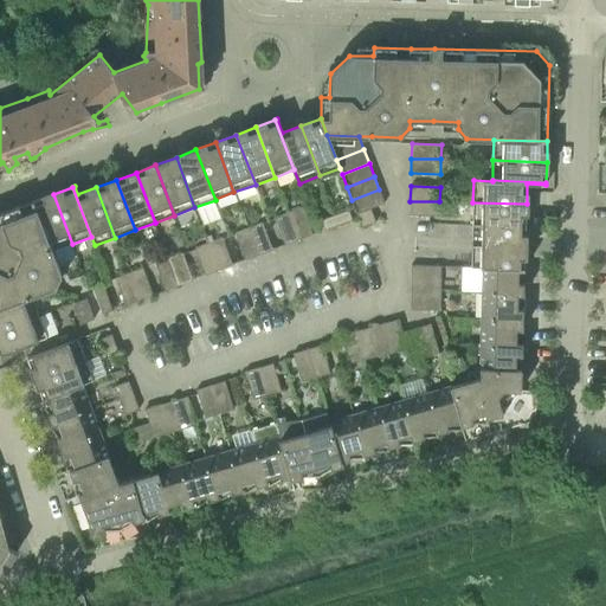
[(371,208),(385,204),(379,189),(352,200),(358,214),(371,208)]
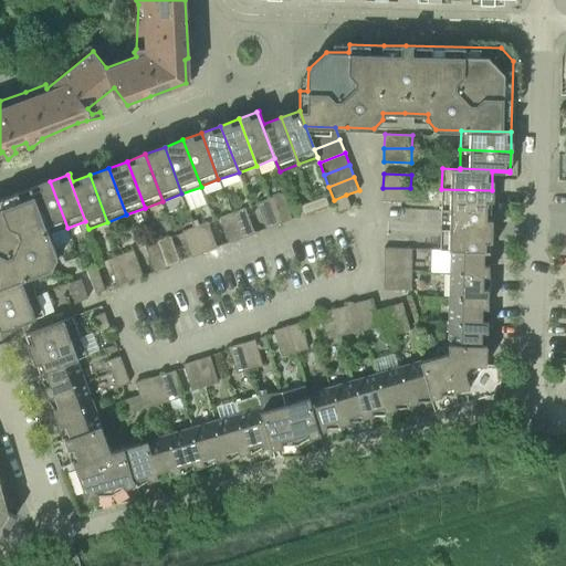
[(49,234),(67,228),(50,181),(31,188),(49,234)]
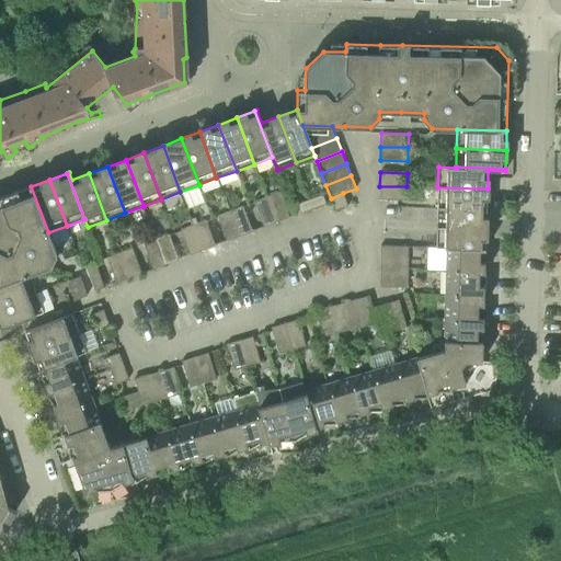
[(57,255),(48,232),(31,186),(0,197),(0,202),(1,206),(0,206),(0,286),(29,275),(30,275),(53,266),(57,255)]
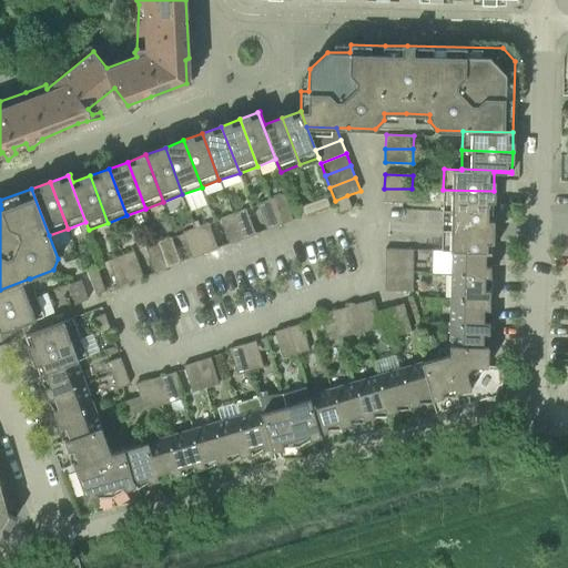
[(384,202),(412,203),(412,189),(384,189),(384,202)]
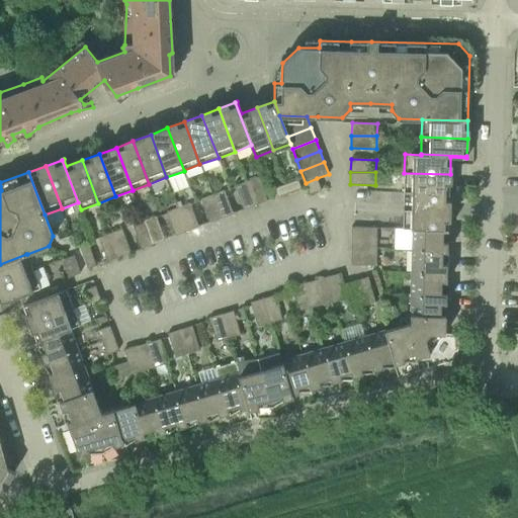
[(404,191),(449,192),(450,174),(404,173),(404,191)]
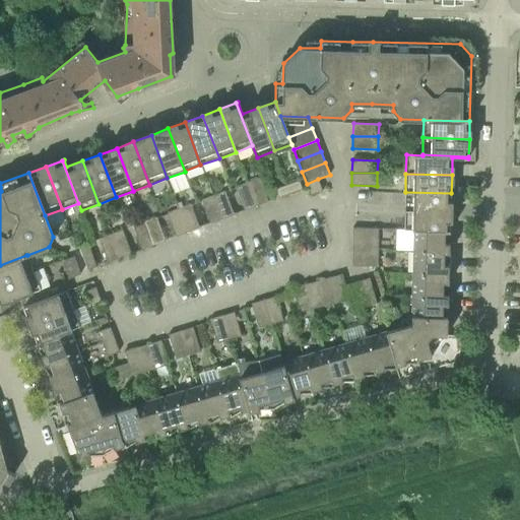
[(256,206),(268,201),(259,178),(248,182),(256,206)]
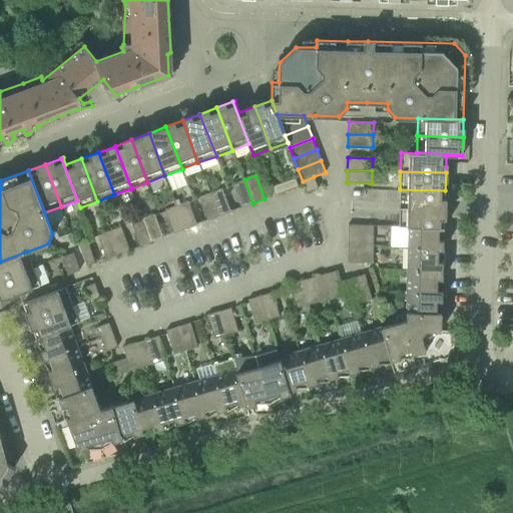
[(307,192),(318,187),(314,176),(303,181),(307,192)]
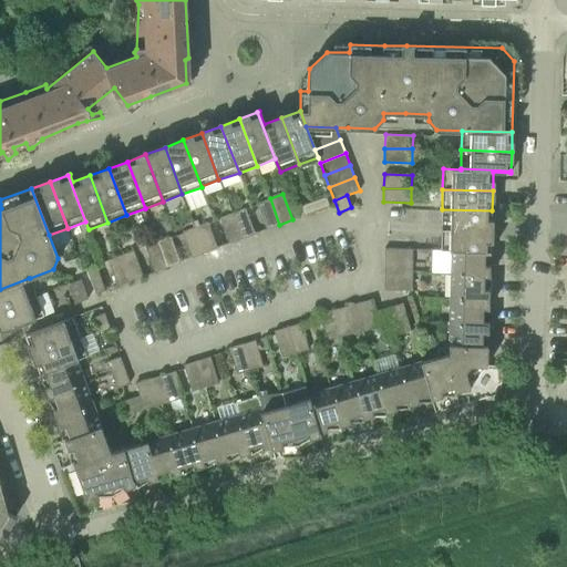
[(317,210),(330,206),(326,196),(313,202),(317,210)]
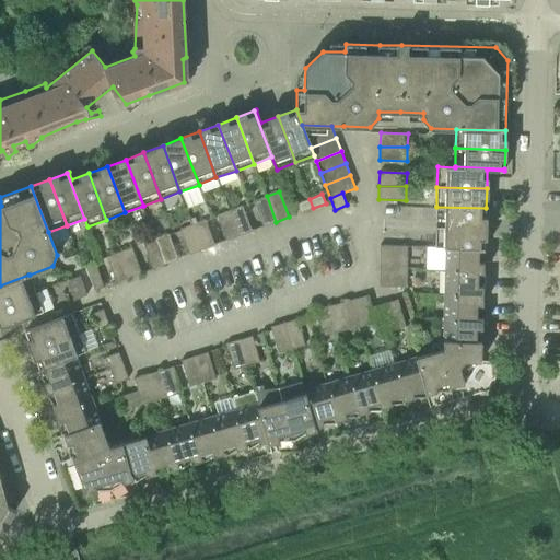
[(264,226),(276,222),(267,196),(254,201),(264,226)]
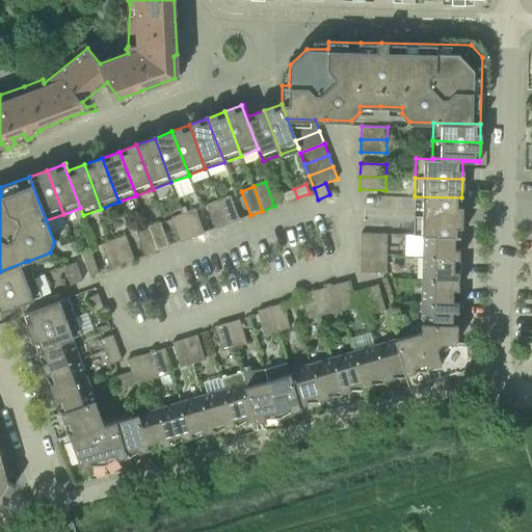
[(285,202),(297,197),(294,189),(283,193),(285,202)]
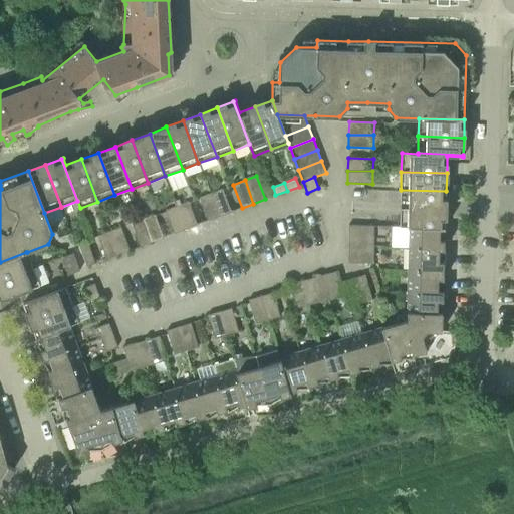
[(220,217),(231,212),(222,189),(211,193),(220,217)]
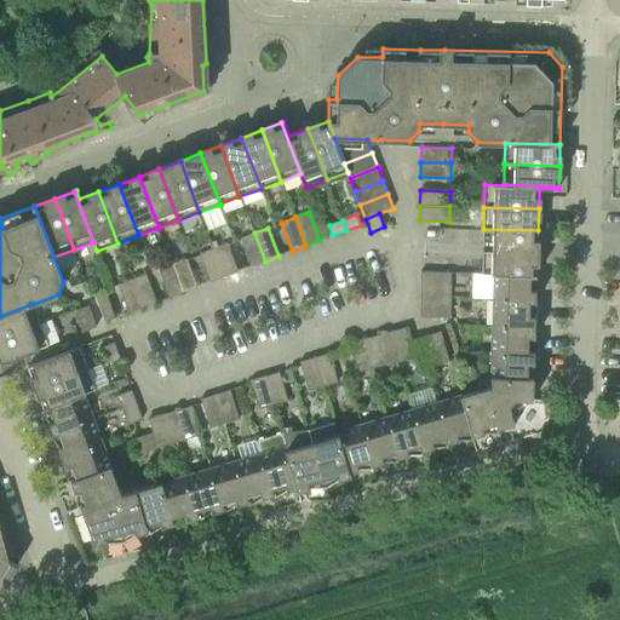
[(483,229),(483,241),(482,260),(482,274),(494,275),(537,276),(537,263),(538,242),(538,230),(483,229)]
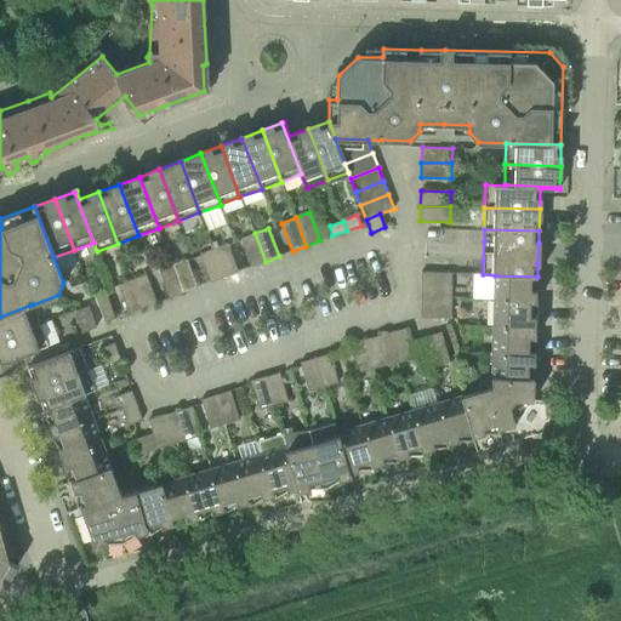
[(251,267),(266,262),(255,233),(240,239),(251,267)]
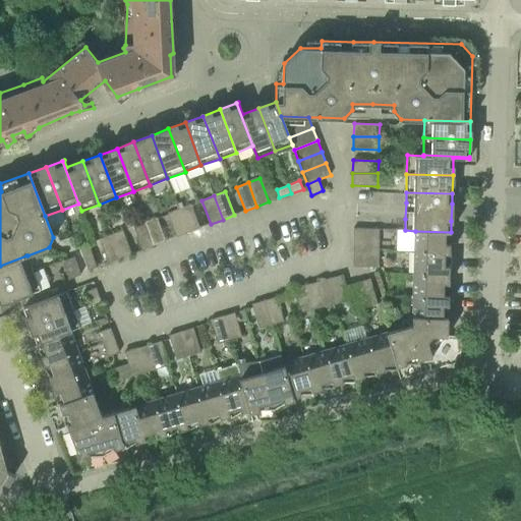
[(188,232),(200,228),(191,205),(179,209),(188,232)]
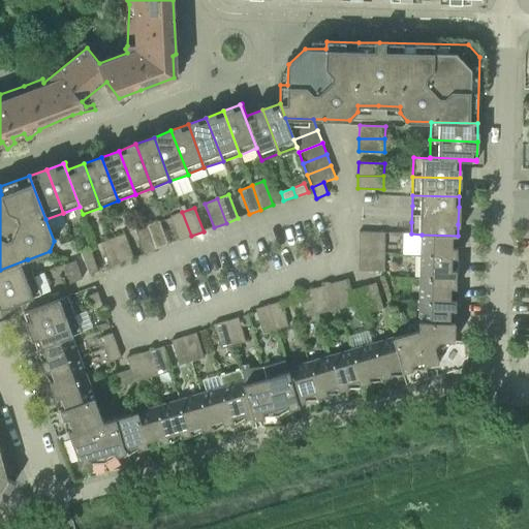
[(179,241),(191,236),(182,212),(169,217),(179,241)]
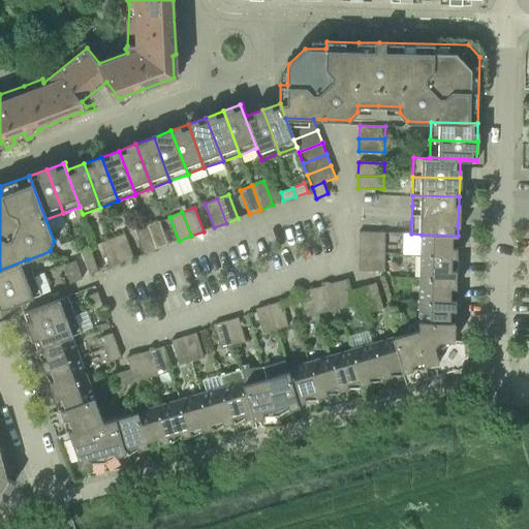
[(156,249),(168,245),(159,221),(147,225),(156,249)]
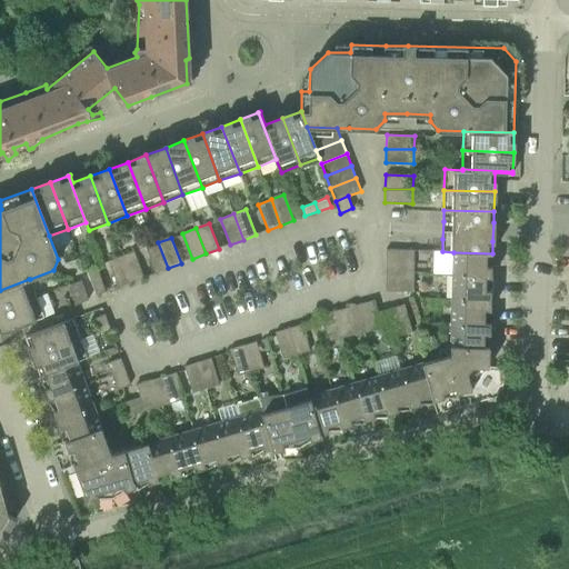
[(156,273),(168,268),(158,242),(146,247),(156,273)]
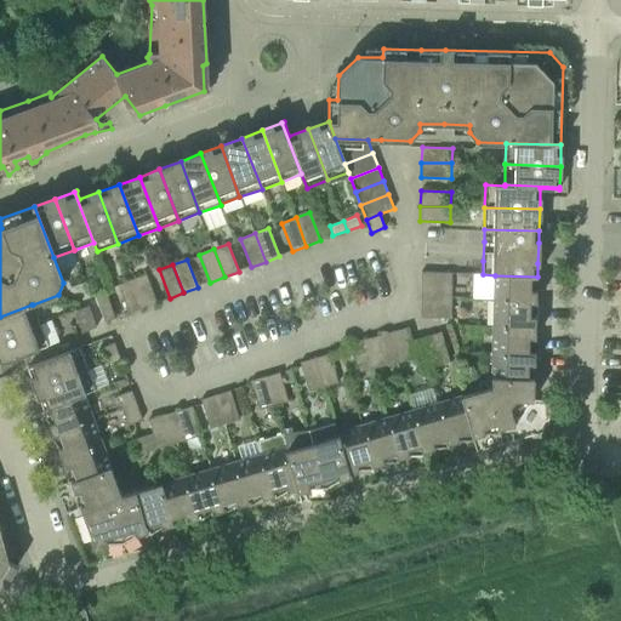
[(421,288),(451,289),(451,273),(421,272),(421,288)]
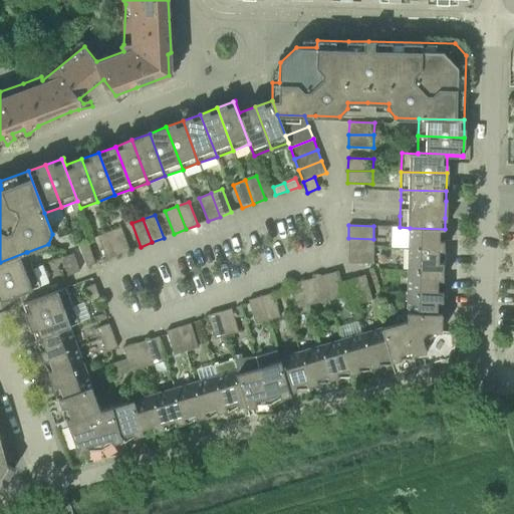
[(118,255),(130,251),(120,227),(109,232),(118,255)]
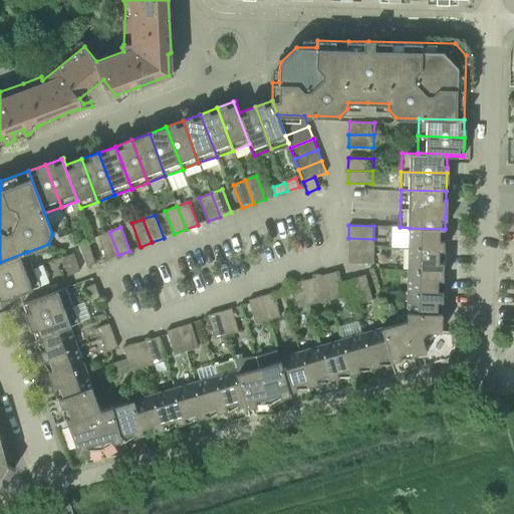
[(410,248),(444,249),(445,240),(446,240),(446,229),(445,229),(410,228),(410,248)]
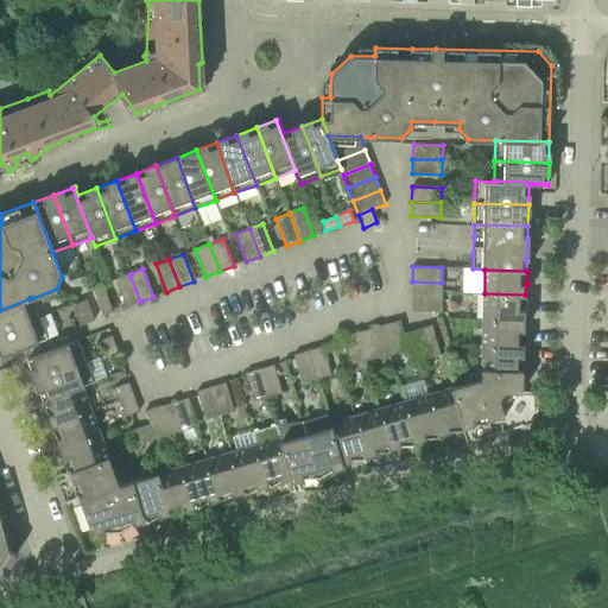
[(126,306),(140,302),(130,274),(115,279),(126,306)]
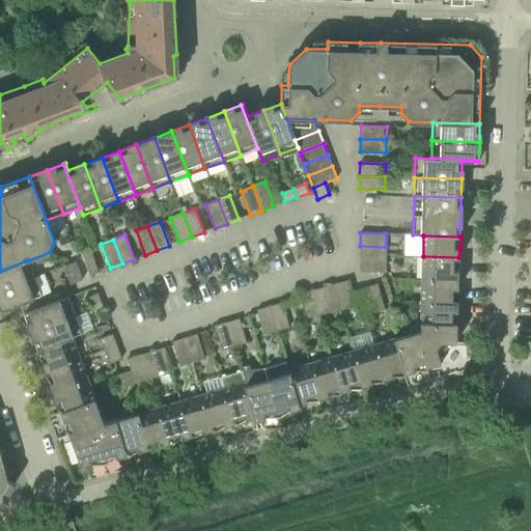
[(360,258),(386,259),(386,247),(360,246),(360,258)]
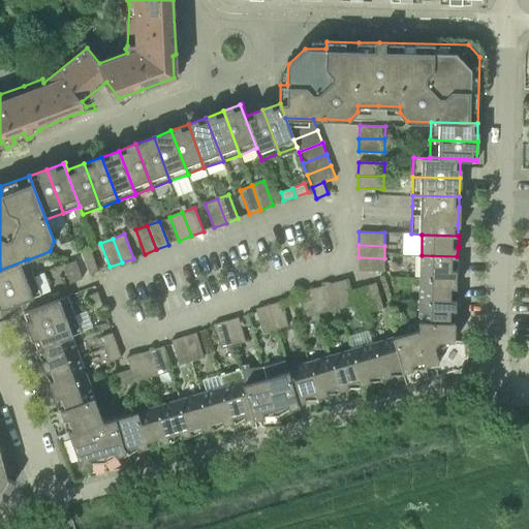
[(81,250),(86,262),(94,259),(90,247),(81,250)]
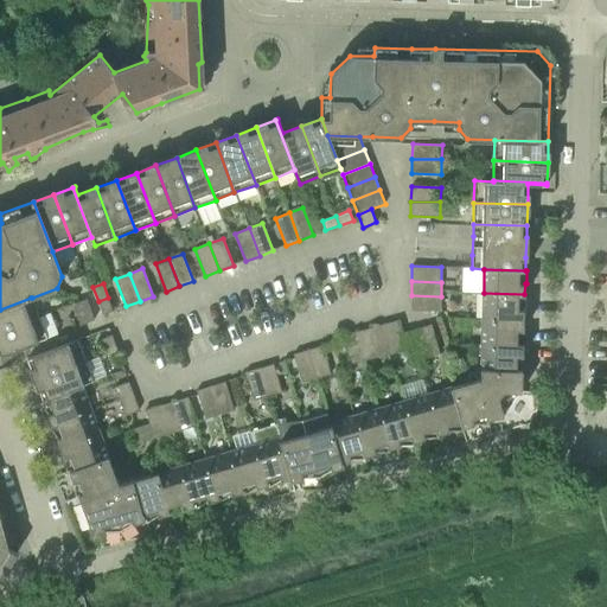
[(483,319),(524,320),(524,310),(525,310),(526,296),(524,295),(524,294),(484,293),(483,319)]
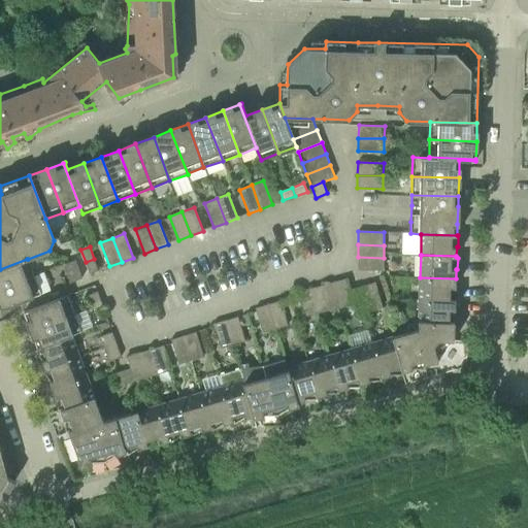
[(358,270),(384,271),(384,258),(358,257),(358,270)]
